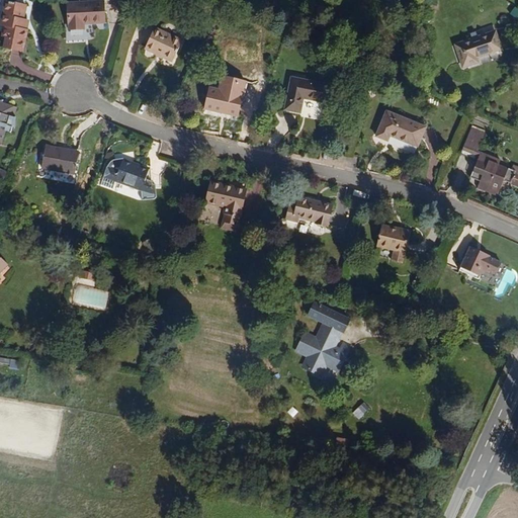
[(22,51),(26,29),(24,28),(26,19),(22,18),(25,4),(8,0),(5,0),(0,24),(3,24),(1,34),(5,35),(3,47),(22,51)]
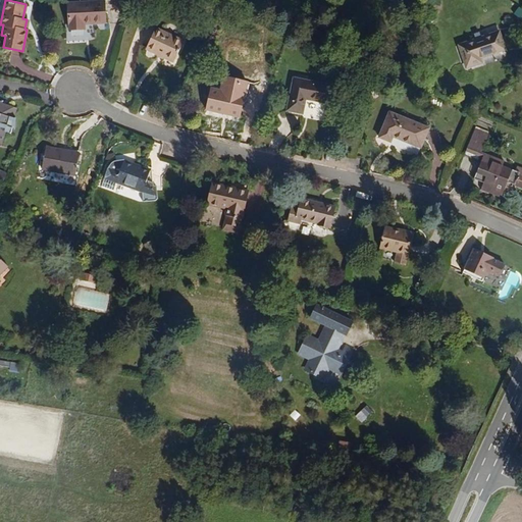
[(103,20),(101,0),(99,0),(66,2),(68,29),(84,27),(84,21),(103,20)]
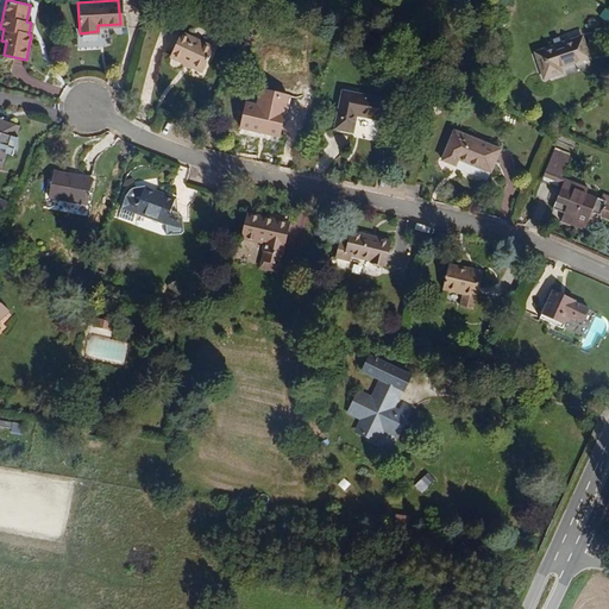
[(205,71),(214,46),(181,32),(171,57),(205,71)]
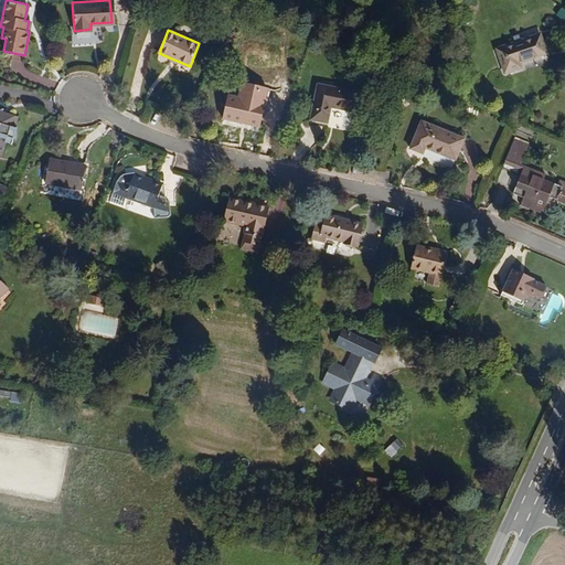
[(546,53),(540,33),(496,48),(504,73),(521,66),(519,62),(546,53)]
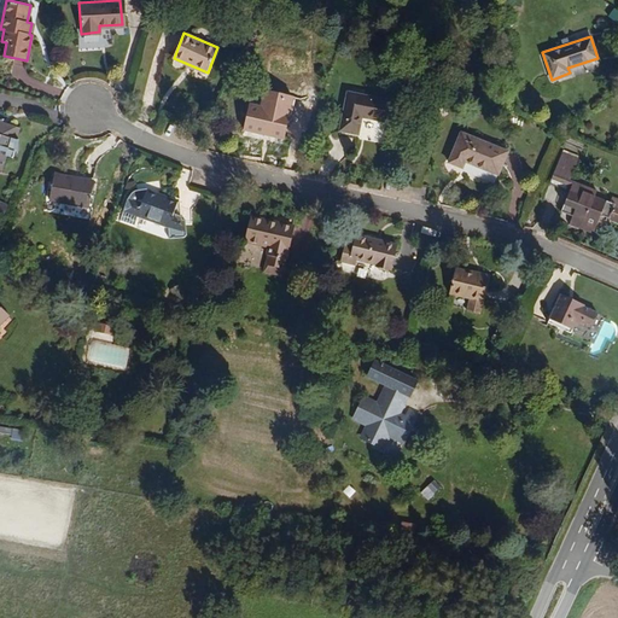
[(286,136),(291,114),(295,114),(297,99),(293,94),(289,93),(285,94),(283,97),(280,111),(251,105),(246,130),(267,135),(267,132),(286,136)]
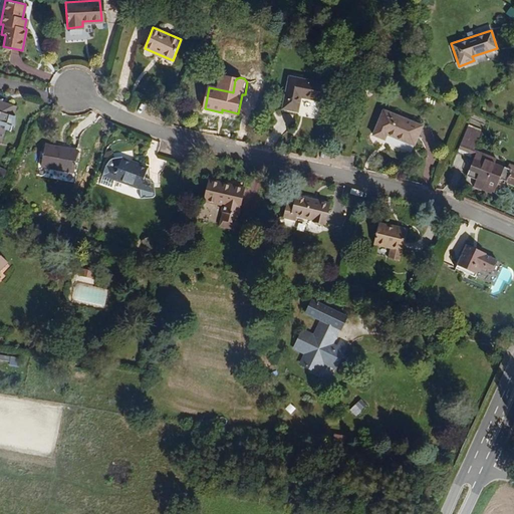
[(327,104),(331,87),(289,79),(282,108),(297,111),(299,98),(327,104)]
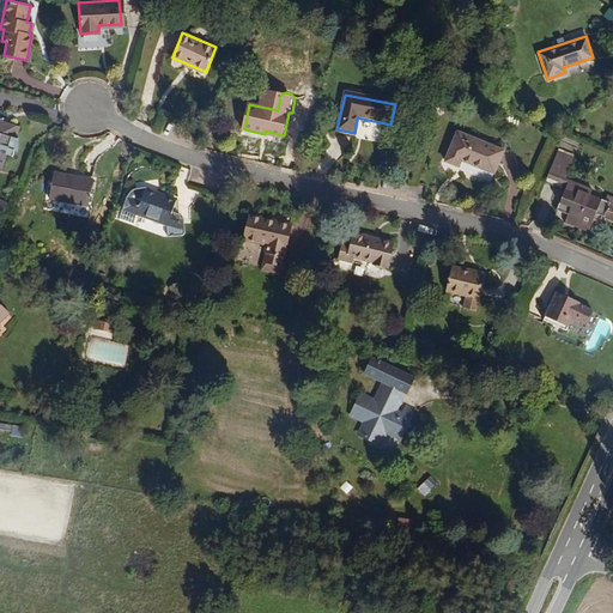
[(14,139),(17,128),(0,122),(0,170),(1,170),(5,156),(12,158),(13,153),(17,153),(18,139),(14,139)]
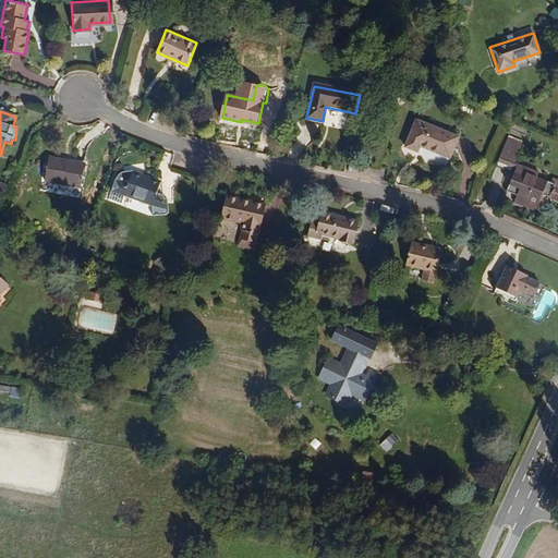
[(450,157),(459,136),(417,119),(407,145),(419,150),(421,145),(450,157)]
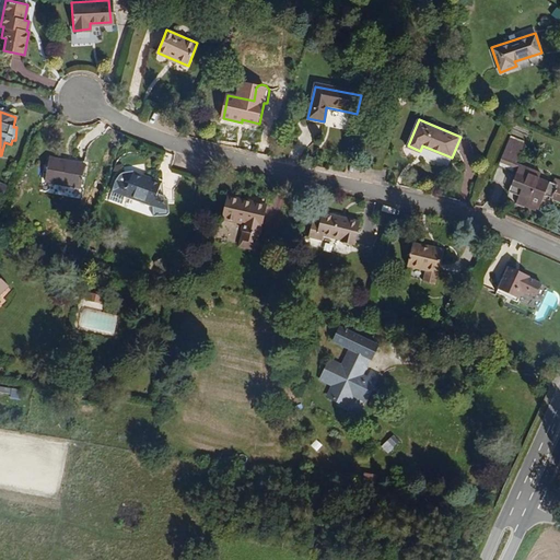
[(512,172),(518,156),(504,149),(498,165),(512,172)]
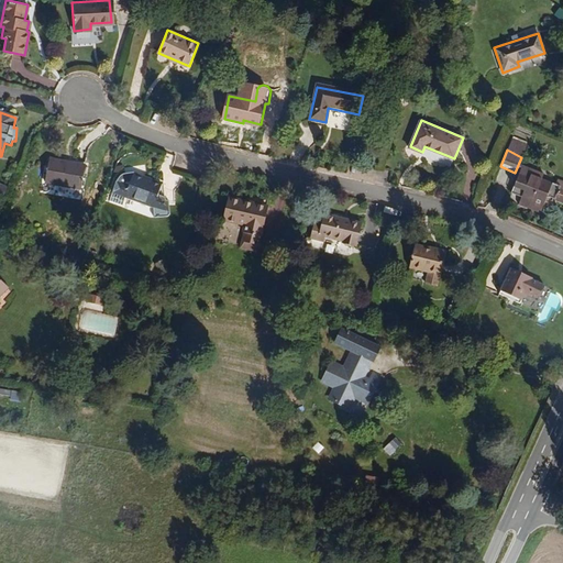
[(80,188),(86,165),(50,157),(45,179),(80,188)]
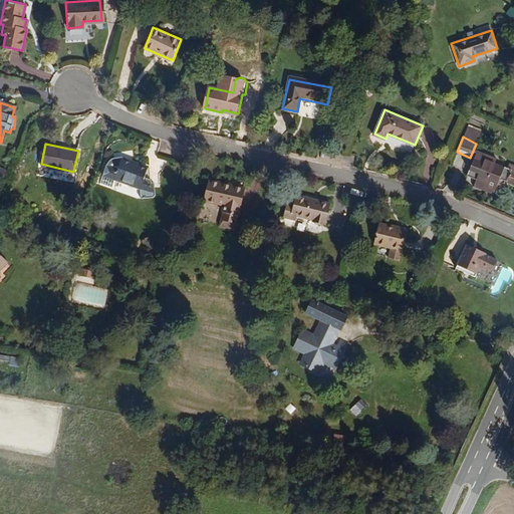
[(513,172),(495,164),(496,159),(477,151),(466,175),(474,179),(471,186),(491,194),(498,180),(504,183),(505,185),(513,188),(513,172)]
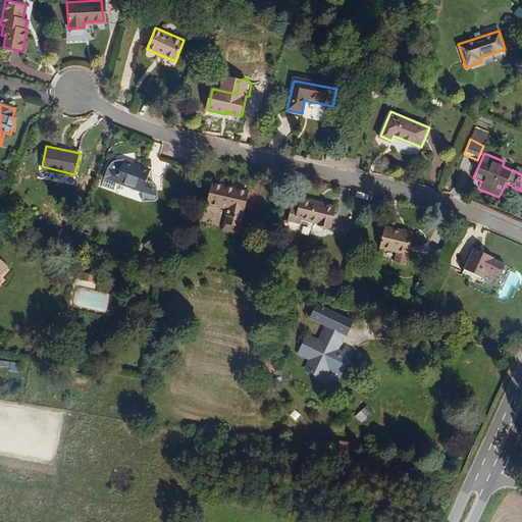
[(146,184),(149,171),(123,162),(124,160),(115,161),(112,162),(109,166),(102,187),(114,191),(118,179),(141,188),(142,198),(152,202),(155,200),(155,188),(146,184)]
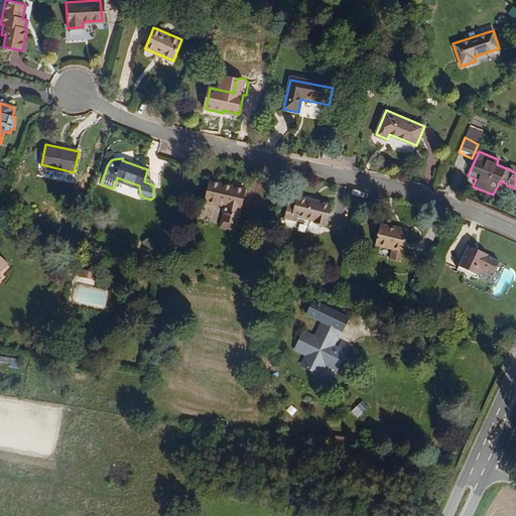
[(241,216),(246,188),(212,180),(208,201),(227,205),(226,213),(241,216)]
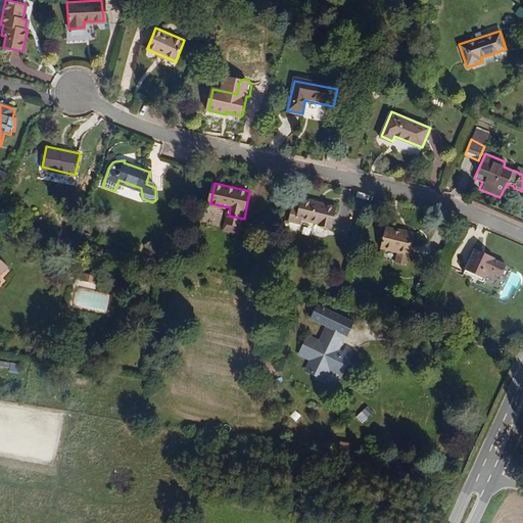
[(331,227),(336,206),(301,198),(299,207),(292,205),(288,220),(300,223),(301,219),(319,222),(319,224),(331,227)]
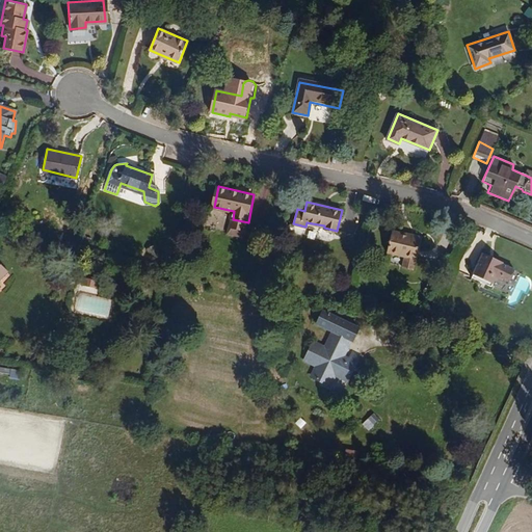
[(414,269),(421,238),(393,231),(388,253),(405,257),(403,266),(414,269)]
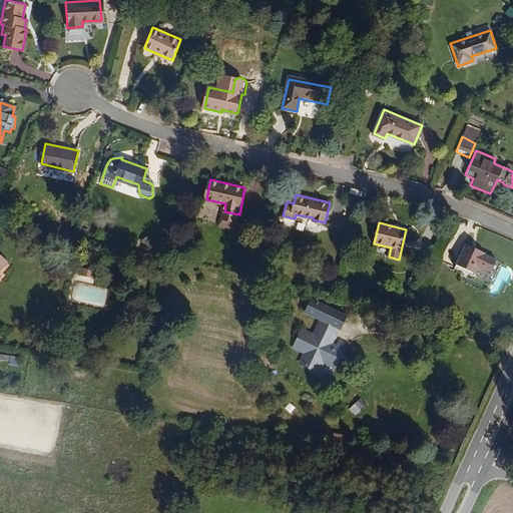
[(491,270),(496,259),(484,253),(485,251),(475,247),(474,250),(470,248),(471,245),(465,242),(454,267),(474,276),(478,265),(491,270)]
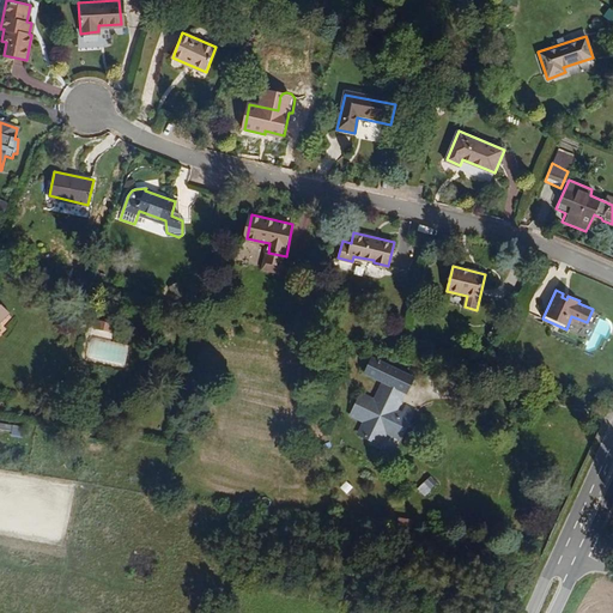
[(400,441),(413,412),(406,407),(400,419),(393,416),(402,396),(405,396),(412,381),(370,360),(363,376),(383,386),(375,404),(362,396),(352,417),(365,423),(359,436),(370,441),(370,438),(376,442),(381,431),(400,441)]
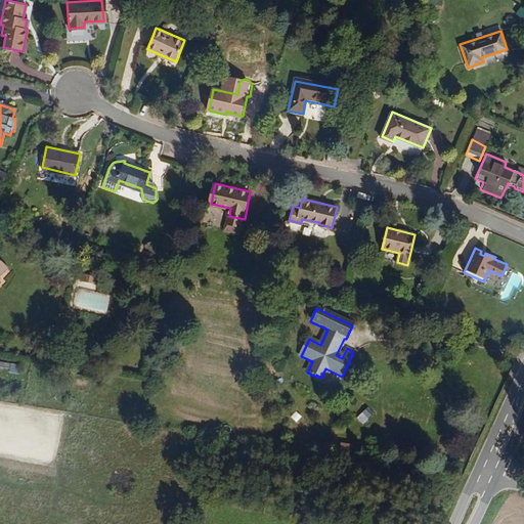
[(18,373),(19,363),(10,362),(10,372),(18,373)]
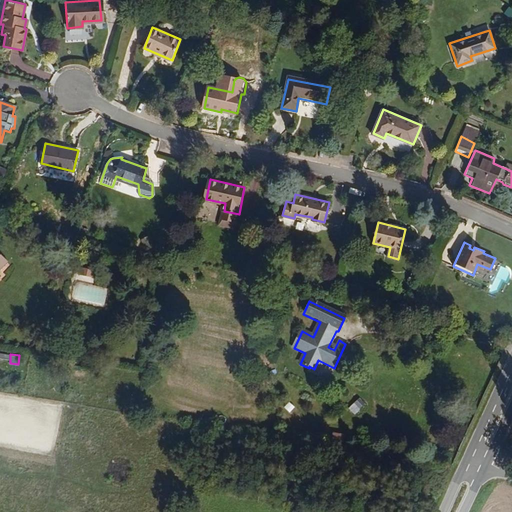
[(391,383),(379,390),(386,403),(398,396),(391,383)]
